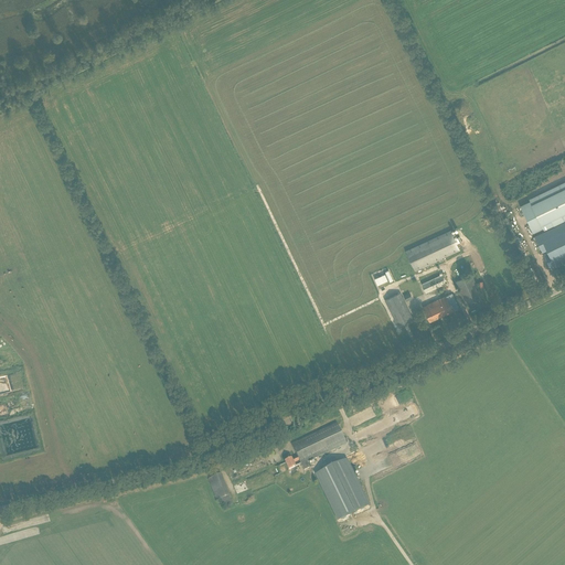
[(529,222),(528,222),(533,233),(543,228),(544,231),(564,220),(564,181),(529,199),(530,201),(520,206),(525,217),(526,216),(529,222)]
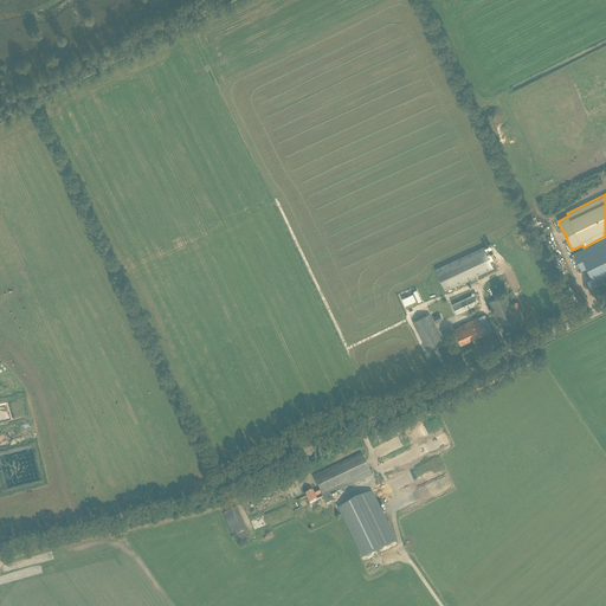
[(605,237),(574,253),(591,289),(605,282),(605,237)]
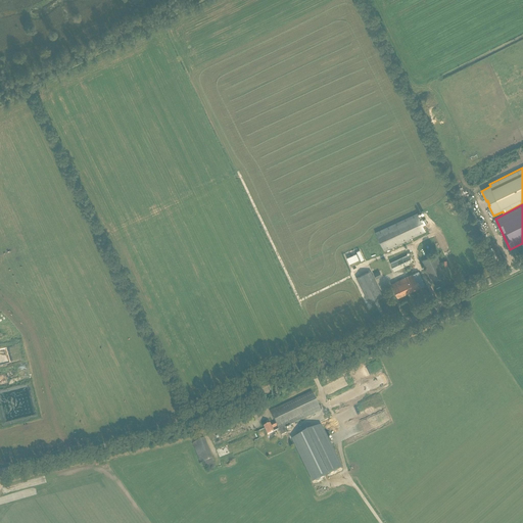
[(375,232),(384,251),(426,232),(423,225),(421,221),(418,214),(375,232)]
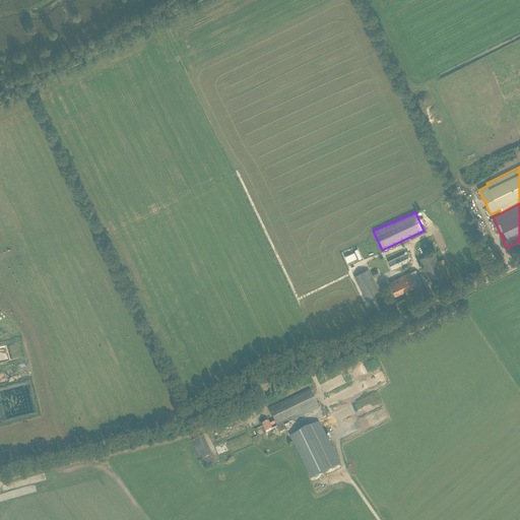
[(354,252),(345,257),(347,262),(356,258),(355,256),(358,255),(359,259),(362,258),(358,249),(354,250),(355,253),(354,253),(354,252)]
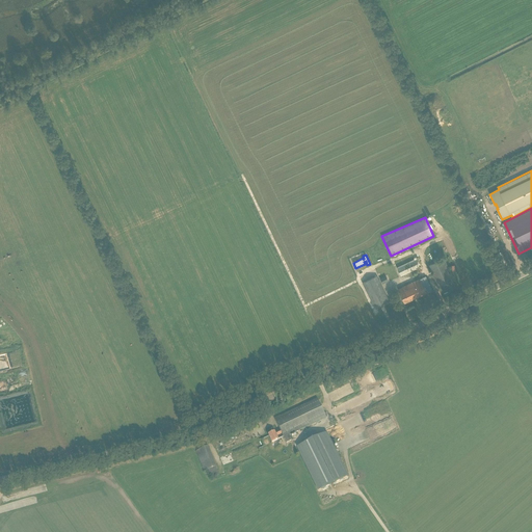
[(418,258),(397,267),(401,276),(404,274),(405,275),(408,274),(408,273),(422,267),(418,258)]
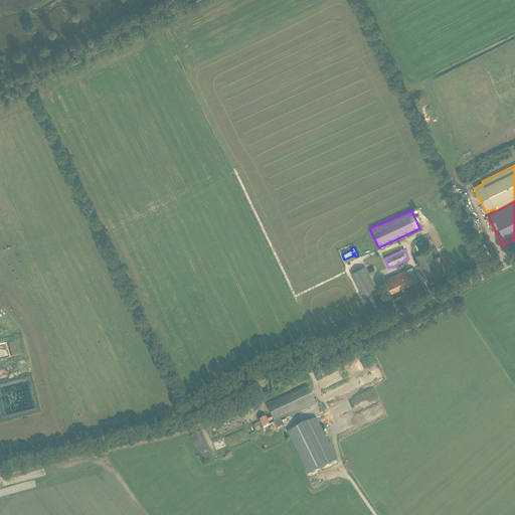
[(415,256),(424,276),(422,277),(423,279),(440,271),(430,250),(415,256)]
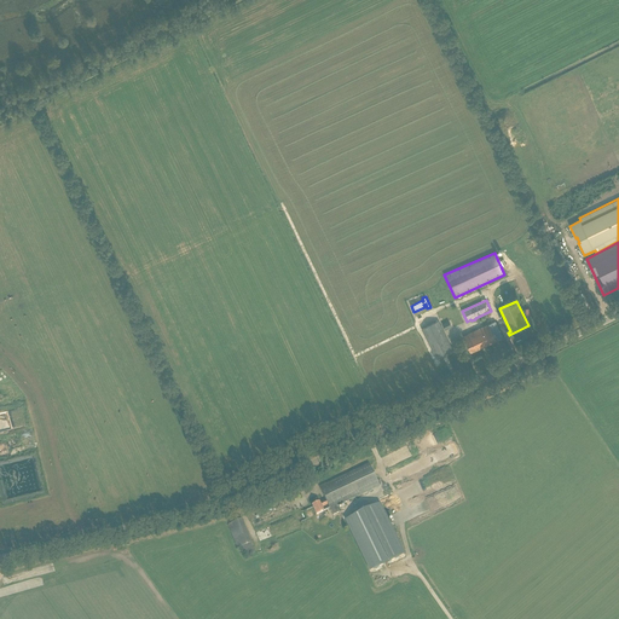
[(422,329),(437,358),(452,351),(438,320),(422,329)]
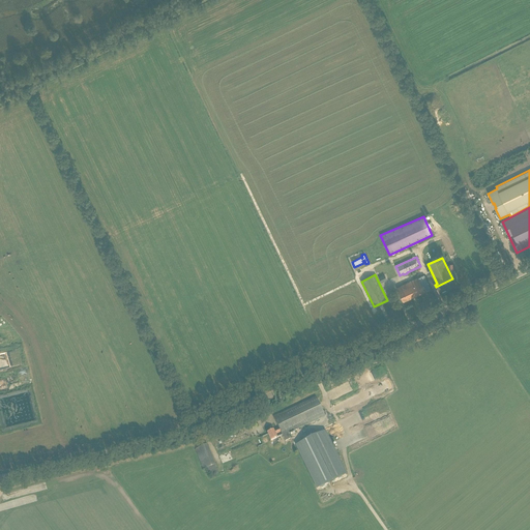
[(396,288),(403,301),(431,289),(424,275),(396,288)]
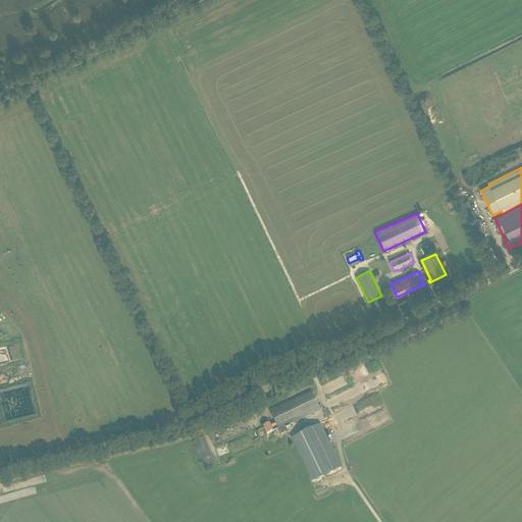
[(283,427),(320,410),(311,392),(269,411),(274,421),(269,424),(269,423),(263,426),(266,434),(277,428),(280,434),(286,432),(283,427)]
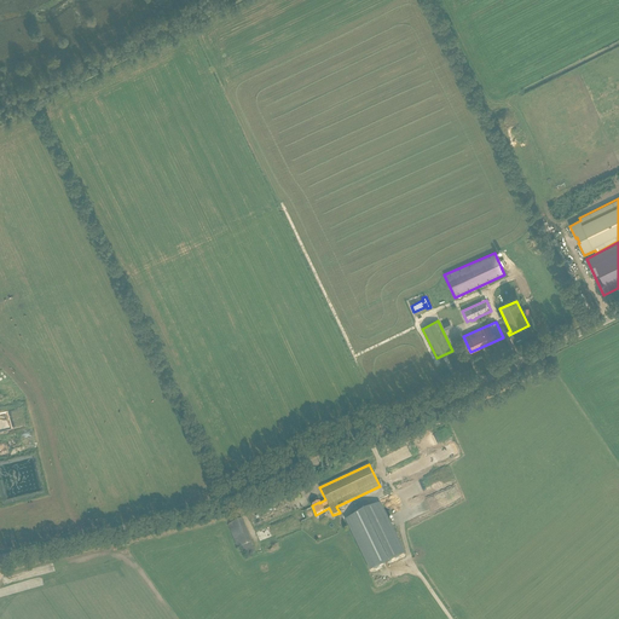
[(380,503),(346,520),(371,571),(404,554),(380,503)]
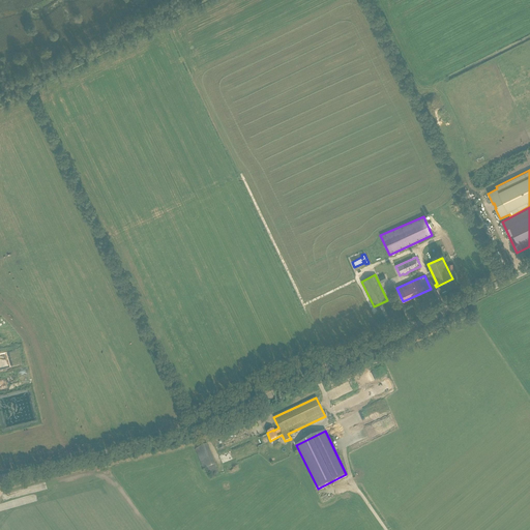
[(210,476),(218,473),(207,445),(196,449),(204,470),(207,469),(210,476)]
